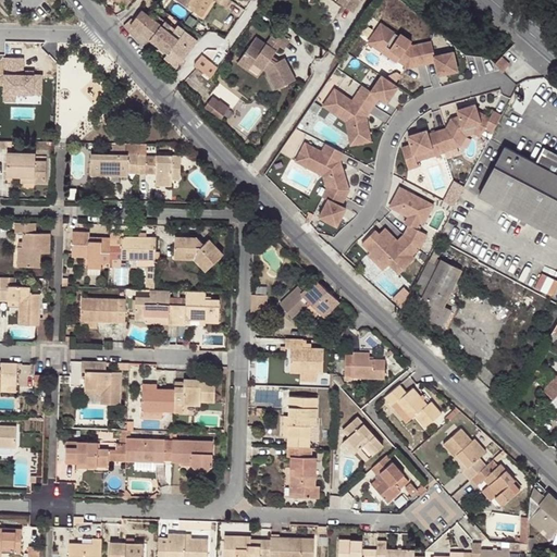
[(176,0),(195,12),(203,0),(214,0),(225,7),(229,0),(176,0)]
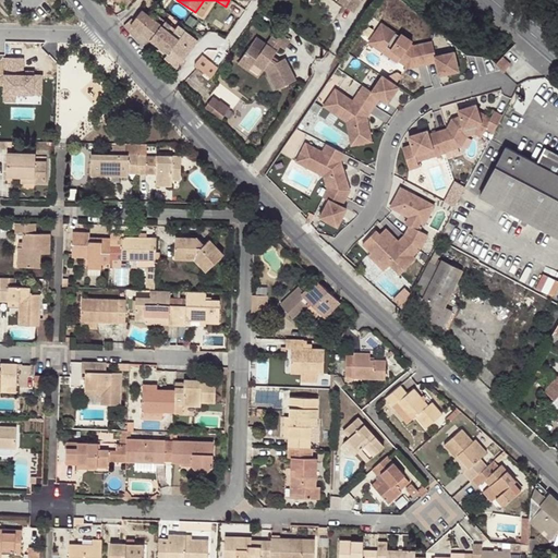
[(204,0),(195,12),(201,15),(210,0),(204,0)]
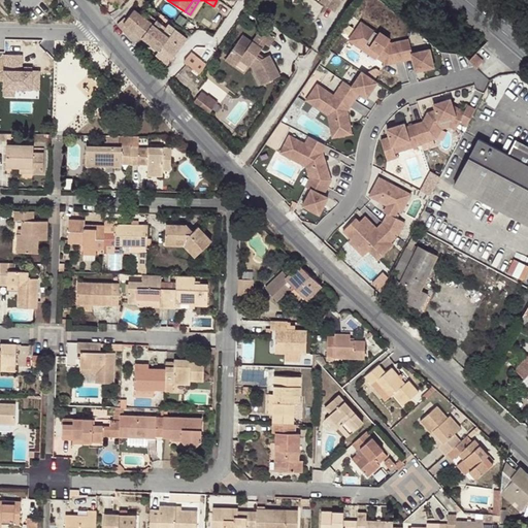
[(329,0),(325,6),(333,11),(340,0),(329,0)]
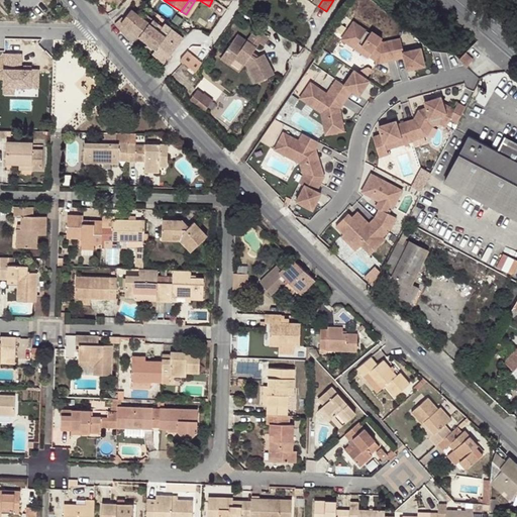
[(131,8),(120,21),(119,19),(114,23),(133,43),(139,36),(149,23),(137,13),(131,8)]
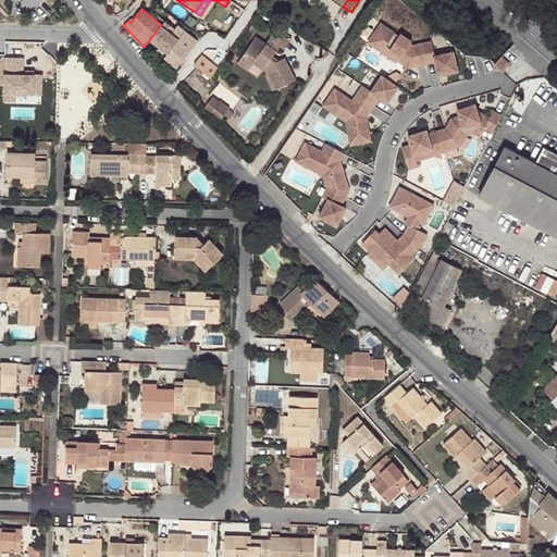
[(369,41),(420,71),(428,59),(430,60),(436,48),(404,28),(403,31),(382,20),(369,41)]
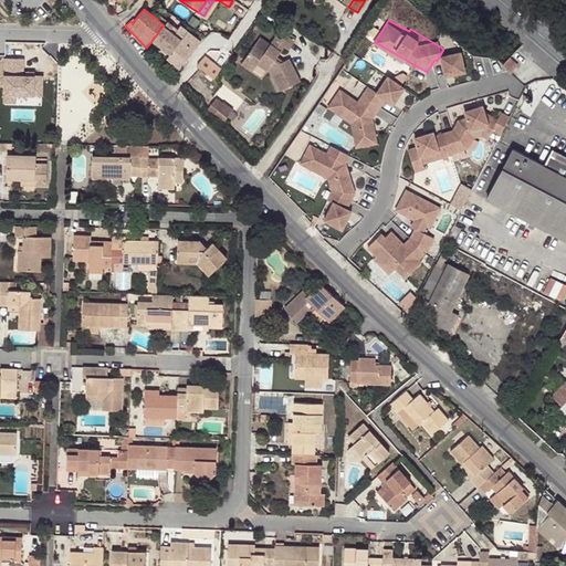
[(171,24),(167,21),(164,25),(153,40),(160,45),(170,52),(180,40),(168,30),(171,24)]
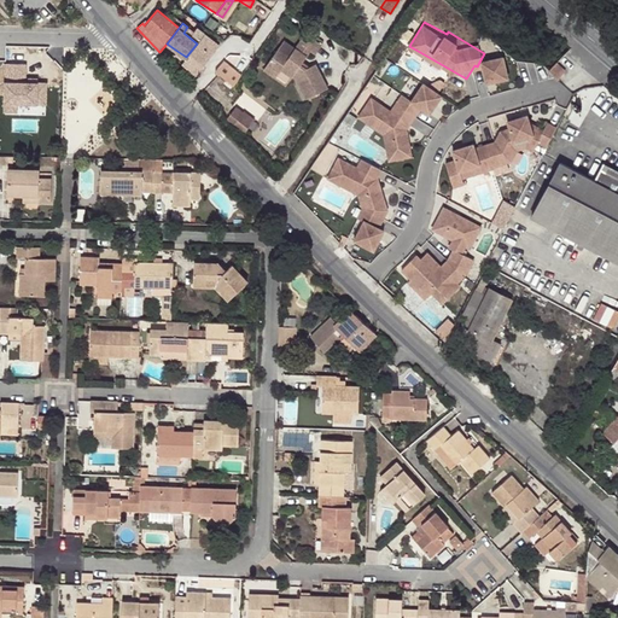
[(196,75),(219,46),(196,28),(192,31),(187,27),(184,33),(197,44),(186,57),(182,63),(196,75)]
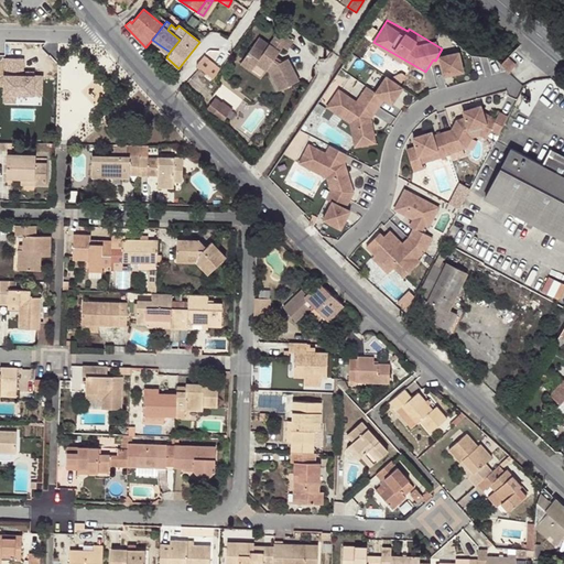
[(278,30),(262,52),(252,44),(241,60),(252,67),(255,63),(266,69),(269,73),(278,90),(297,80),(286,58),(279,62),(273,58),(282,46),(286,50),(293,41),(278,30)]
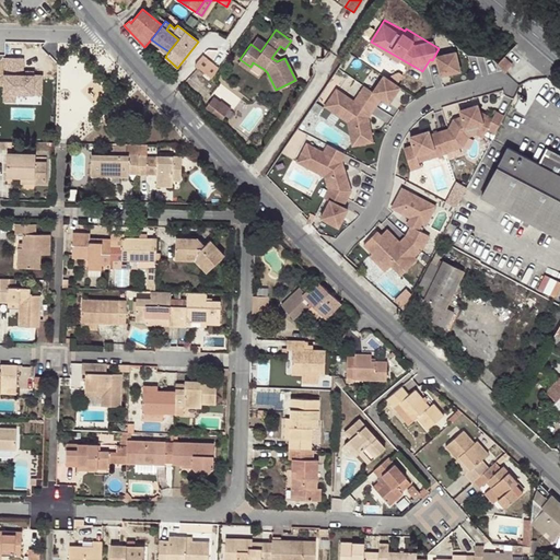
[(165,57),(168,51),(159,45),(155,50),(165,57)]
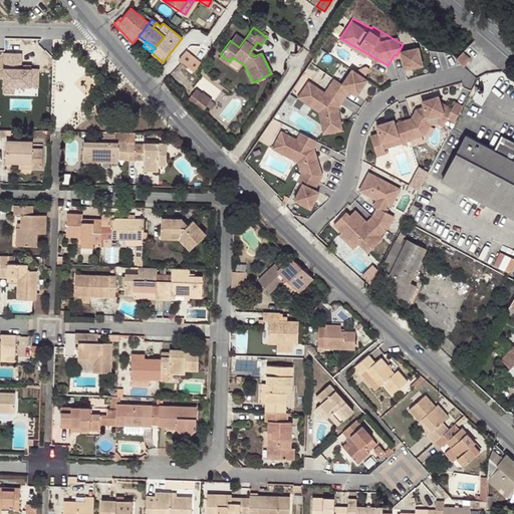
[(406,67),(426,64),(423,44),(403,47),(406,67)]
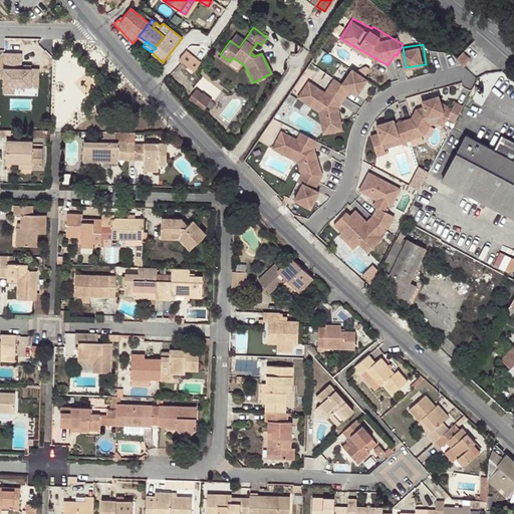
[(467,49),(459,57),(466,63),(473,54),(467,49)]
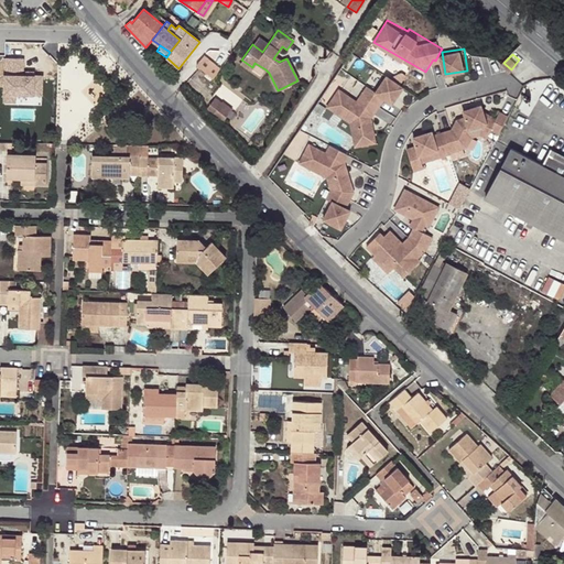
[(6,104),(45,102),(45,72),(26,72),(26,55),(6,56),(6,104)]
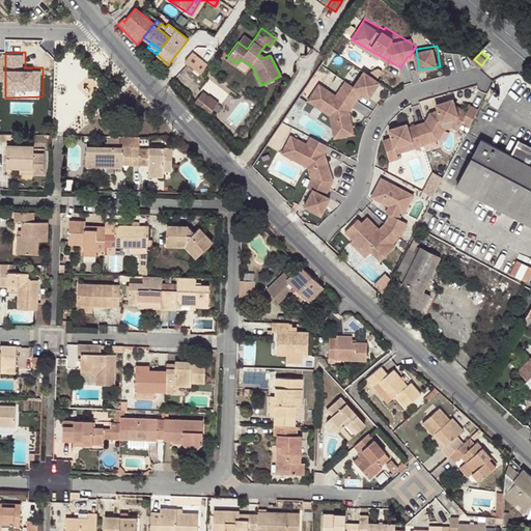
[(186,61),(202,73),(208,63),(192,53),(186,61)]
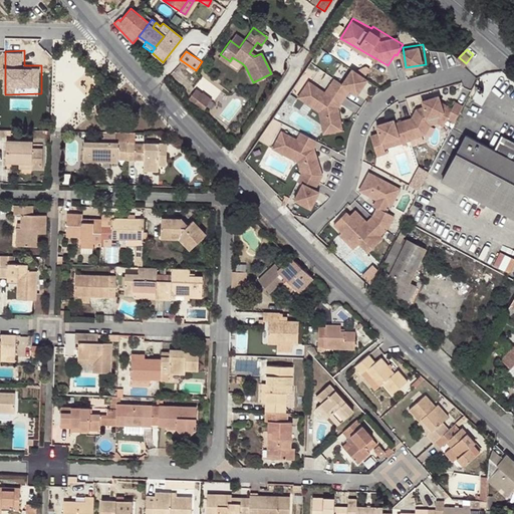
[(230,61),(220,54),(218,57),(228,64),(230,61)]
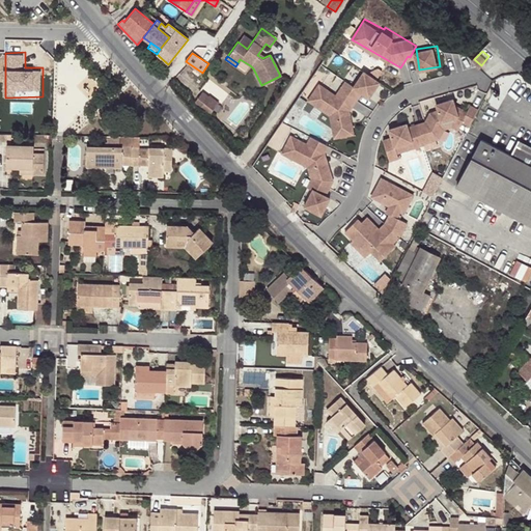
[(309,101),(332,113),(335,137),(357,134),(353,110),(361,96),(374,94),(384,79),(366,68),(357,84),(346,79),(339,92),(320,81),(309,101)]
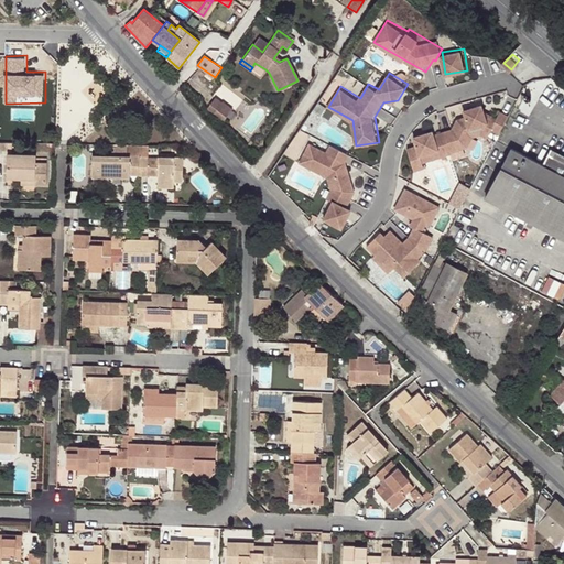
[(199,95),(204,101),(214,94),(208,87),(199,95)]
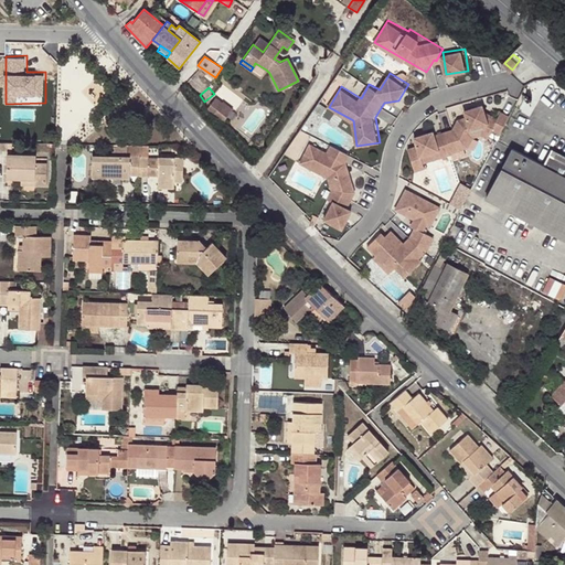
[(223,103),(215,93),(214,94),(204,102),(213,112),(223,103)]
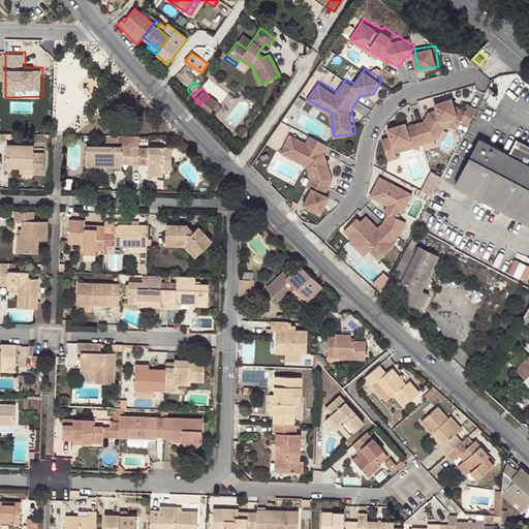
[(438,112),(389,126),(392,134),(383,136),(390,159),(400,156),(398,147),(477,124),(471,104),(459,109),(456,96),(435,101),(438,112)]
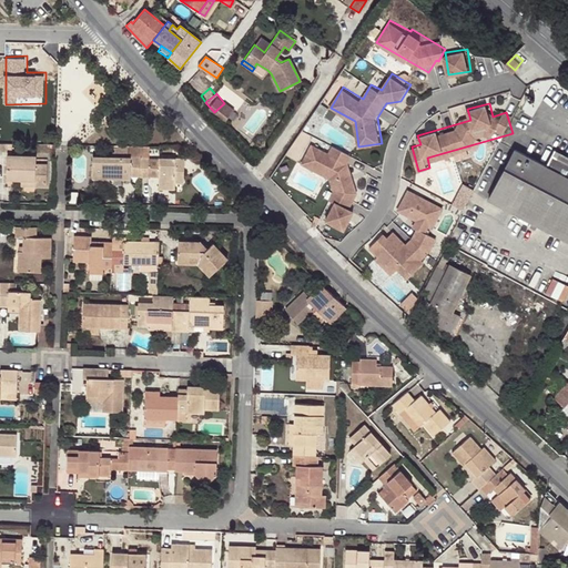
[(312,141),(303,164),(337,179),(328,199),(335,201),(326,220),(346,229),(365,183),(347,176),(357,154),(334,144),(332,150),(312,141)]
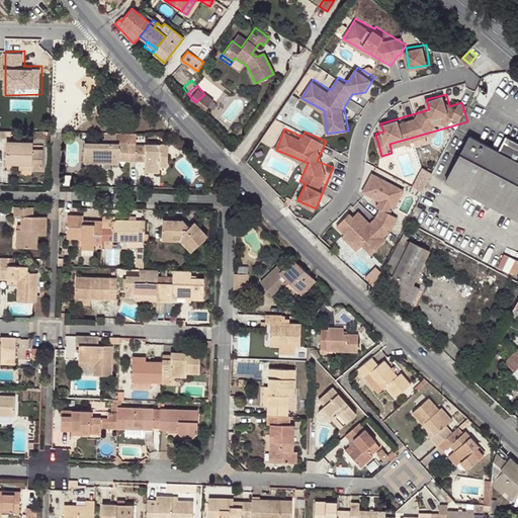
[(127,144),(127,133),(116,133),(116,144),(84,144),(84,163),(119,163),(119,160),(126,160),(127,144)]
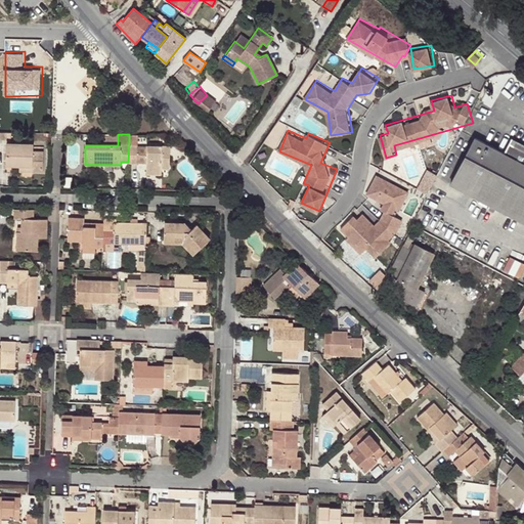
[(128,162),(128,163),(137,163),(137,145),(137,134),(129,134),(129,145),(128,162)]
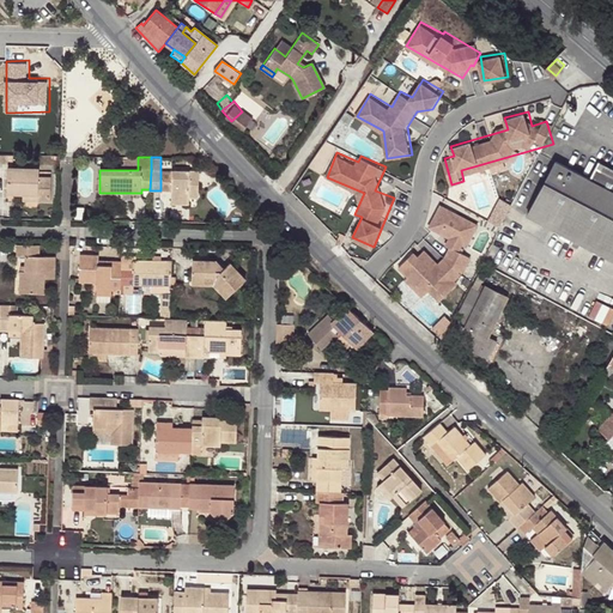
[(526,216),(612,261),(612,169),(596,161),(587,178),(554,161),(526,216)]
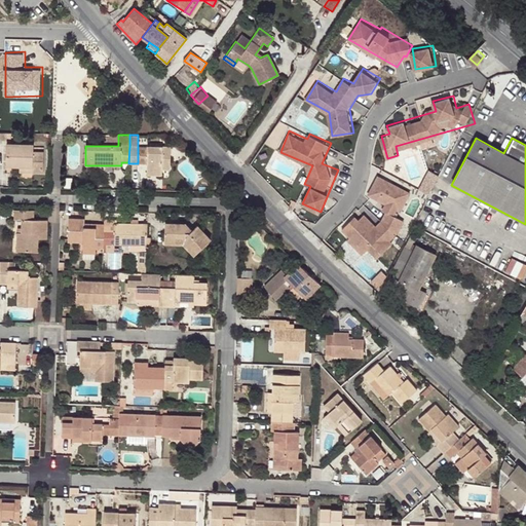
[(33,166),(33,173),(43,173),(44,151),(34,151),(34,146),(34,144),(7,144),(7,165),(20,166),(33,166)]
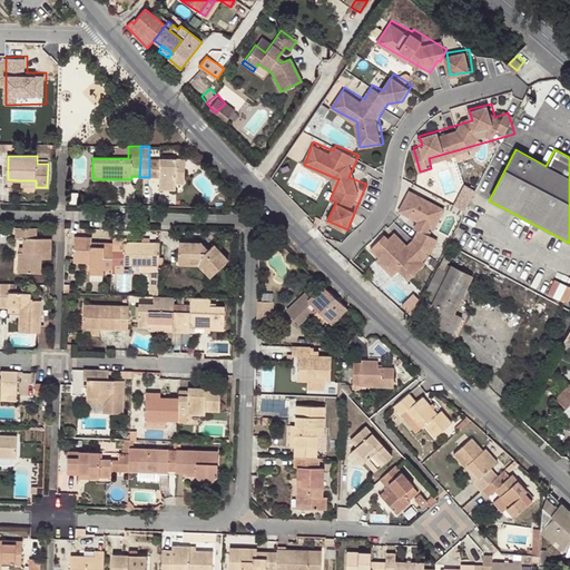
[(149,158),(149,177),(158,177),(159,158),(149,158)]
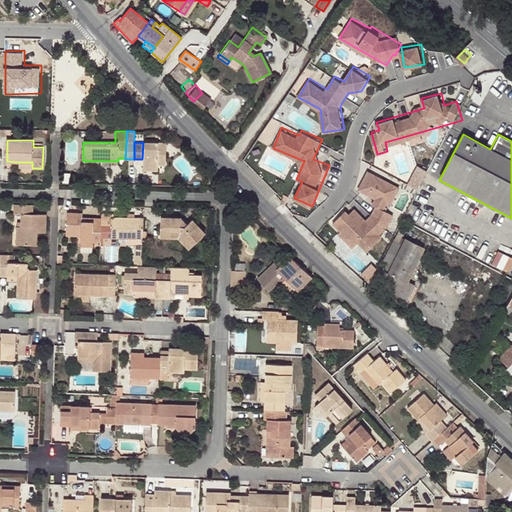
[(166,142),(143,142),(142,159),(142,170),(157,170),(157,165),(165,165),(166,142)]
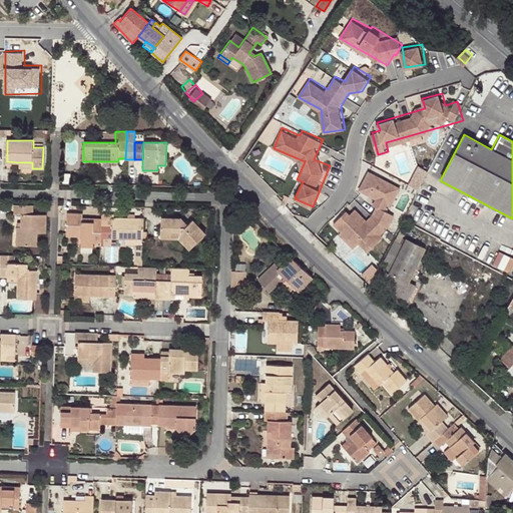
[(412,183),(422,187),(429,168),(419,164),(412,183)]
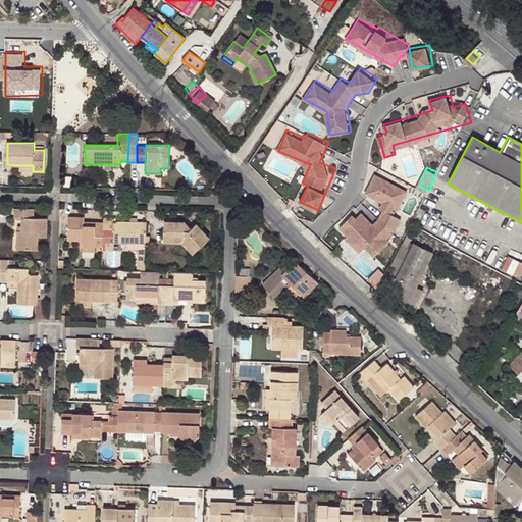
[(397,215),(410,188),(376,172),(366,193),(385,202),(376,221),(352,210),(343,229),(349,232),(346,241),(382,258),(401,217),(397,215)]
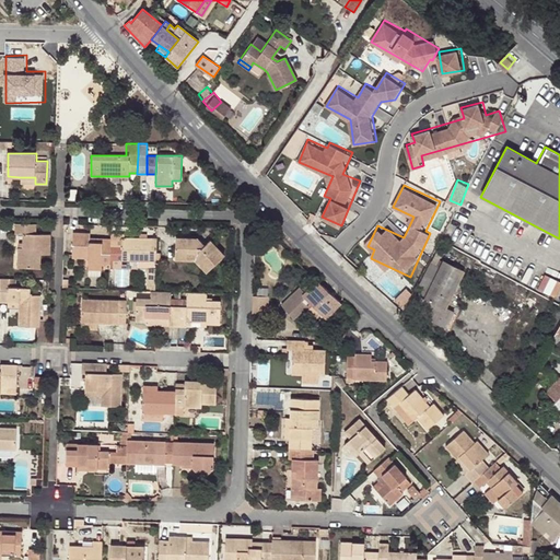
[(50,249),(50,234),(36,234),(37,223),(15,223),(15,234),(24,234),(24,248),(19,248),(18,268),(42,268),(42,255),(49,255),(50,249)]
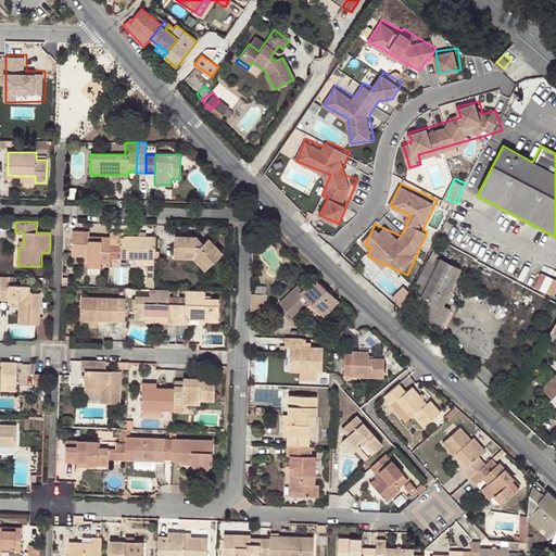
[(101,262),(109,262),(109,257),(109,244),(110,238),(93,238),(93,241),(88,241),(89,237),(89,232),(73,231),(72,256),(88,257),(88,262),(101,262)]
